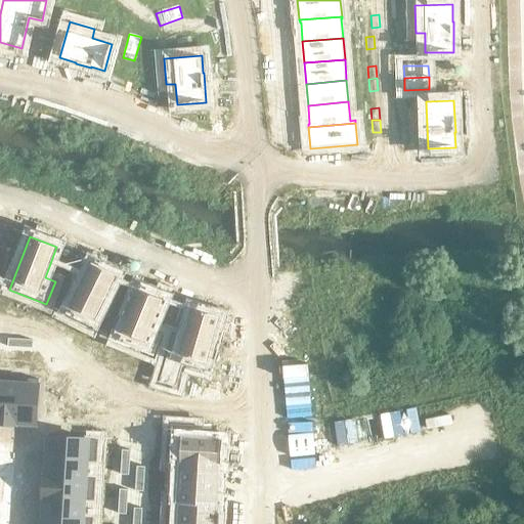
[(66,289),(55,310),(91,329),(117,276),(91,264),(77,294),(66,289)]
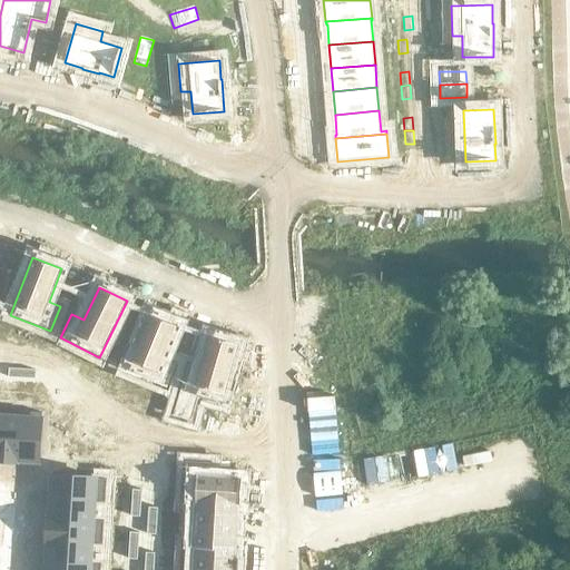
[(150,313),(127,372),(167,387),(177,364),(165,359),(178,325),(150,313)]
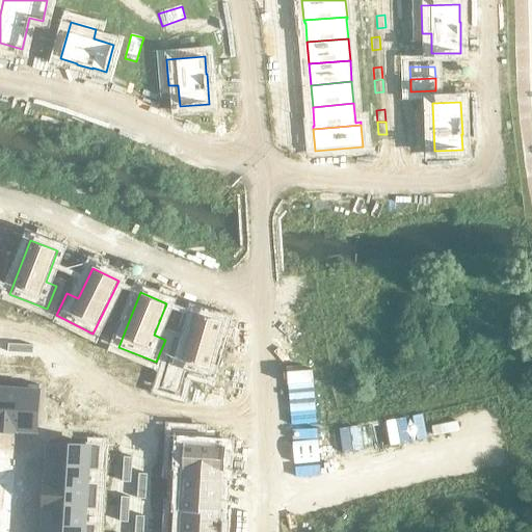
[(176,341),(161,389),(180,394),(186,372),(207,377),(223,322),(195,314),(187,344),(176,341)]
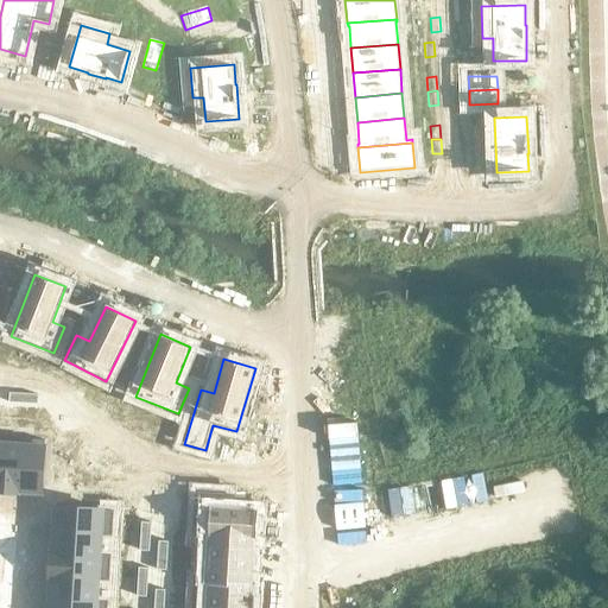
[(10,393),(10,403),(24,404),(24,394),(10,393)]
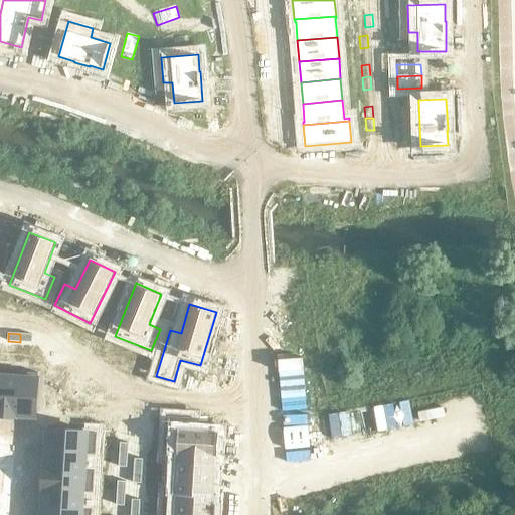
[(20,334),(20,342),(32,343),(32,335),(20,334)]
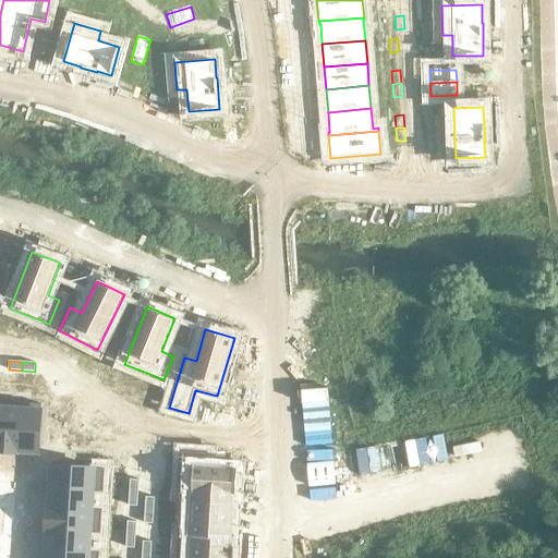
[(0,451),(16,452),(20,403),(19,403),(19,409),(0,407),(0,451)]
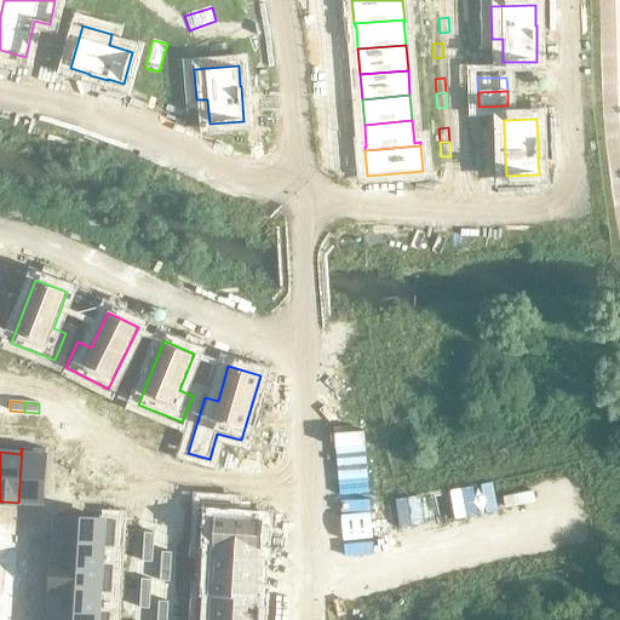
[(22,448),(18,503),(19,503),(19,501),(42,503),(46,449),(22,448)]
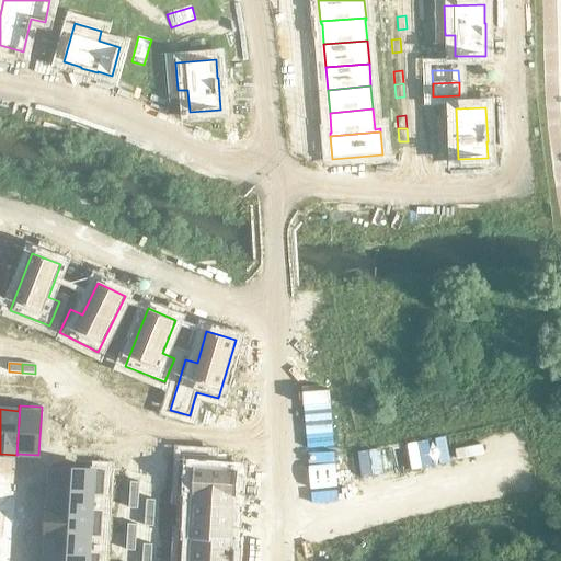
[(106,447),(102,446),(77,435),(67,458),(100,460),(106,447)]
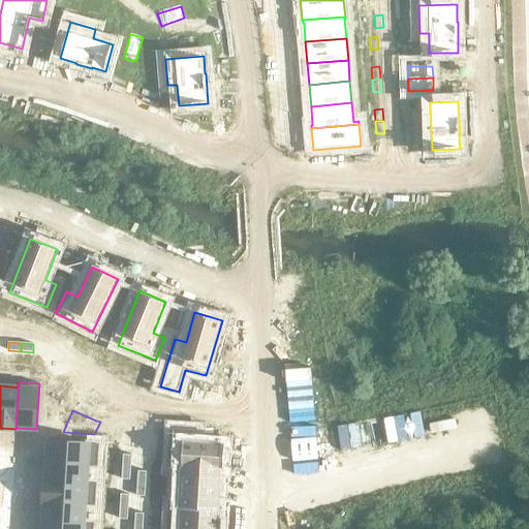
[(173,429),(170,465),(223,468),(224,444),(196,442),(197,431),(173,429)]
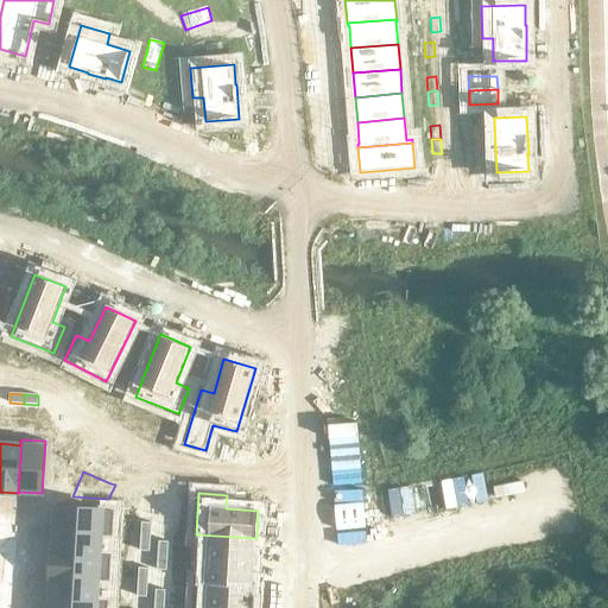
[(56,507),(55,532),(113,536),(114,511),(103,511),(56,507)]
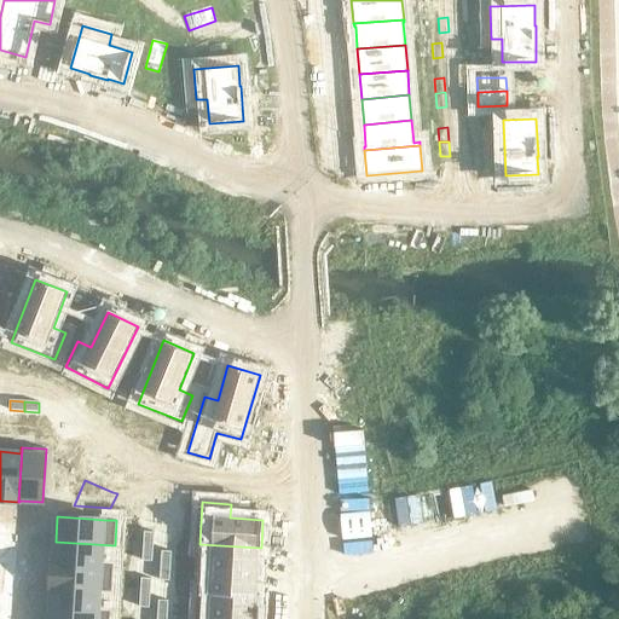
[(144,547),(154,547),(154,533),(145,532),(144,547)]
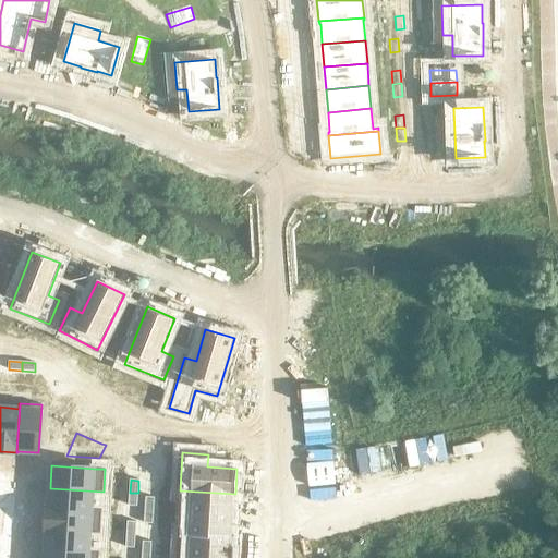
[(47,508),(47,509),(101,512),(101,511),(92,510),(93,492),(104,493),(104,492),(50,488),(49,507),(47,508)]
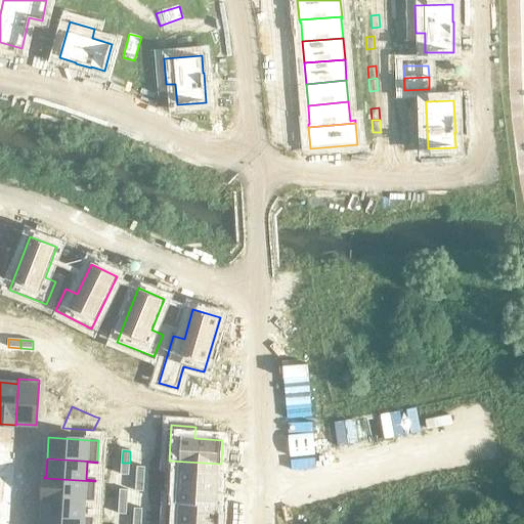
[(169,461),(169,462),(180,463),(178,481),(173,480),(173,481),(218,484),(219,465),(220,465),(221,464),(169,461)]
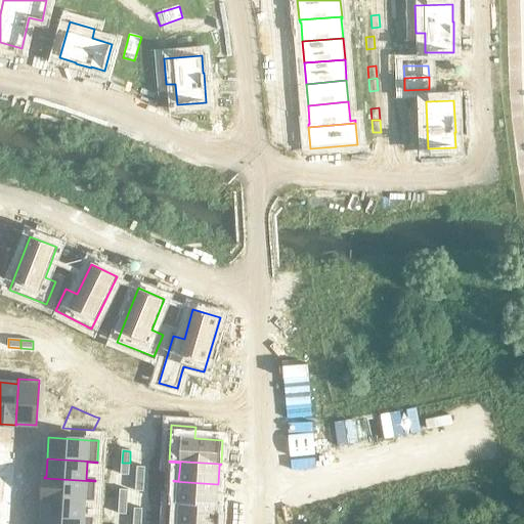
[(121,475),(129,475),(130,463),(122,463),(121,475)]
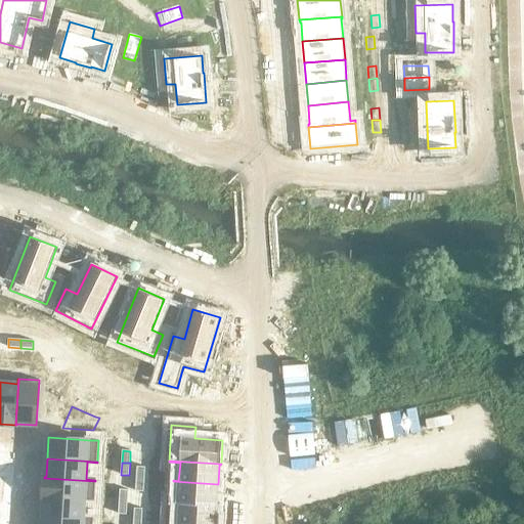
[(136,479),(144,480),(145,468),(137,467),(136,479)]
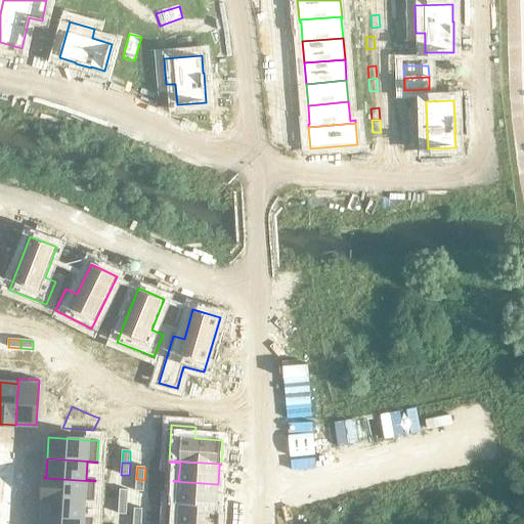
[(44,478),(43,497),(94,500),(95,481),(44,478)]
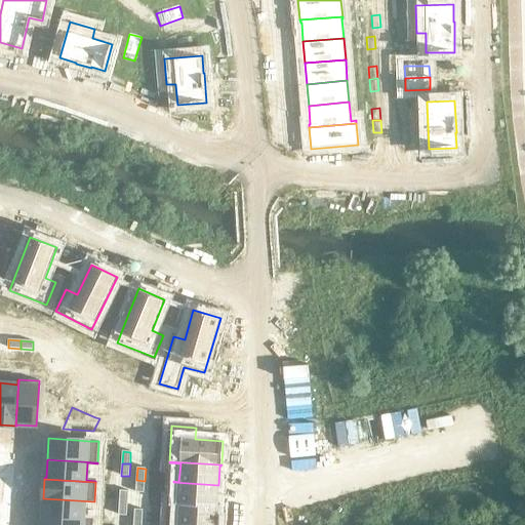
[(145,481),(136,480),(135,492),(144,493),(145,481)]
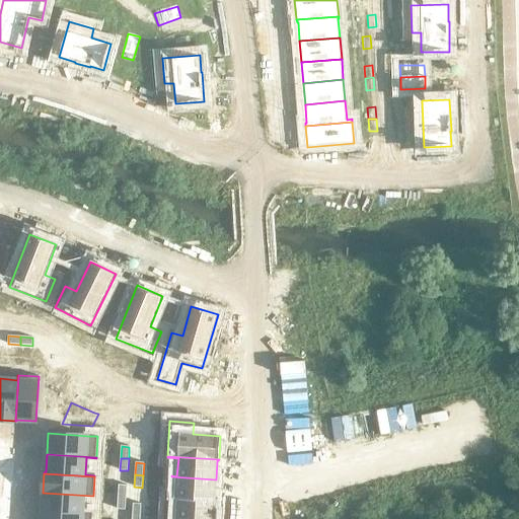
[(168,497),(217,500),(215,499),(216,479),(171,476),(170,497),(168,497)]
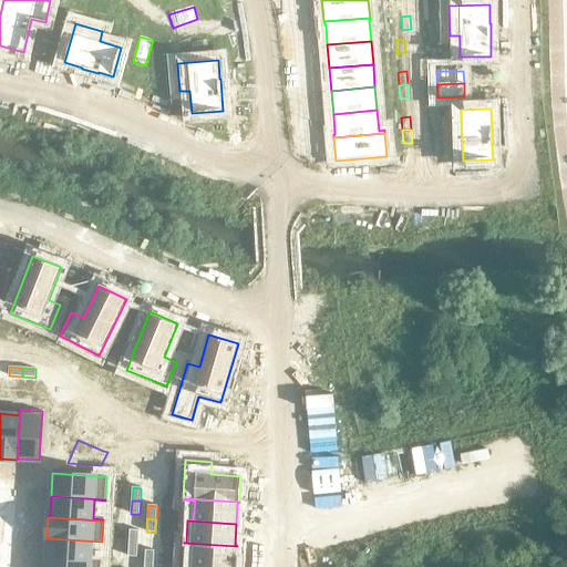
[(129,543),(137,544),(138,531),(130,529),(129,543)]
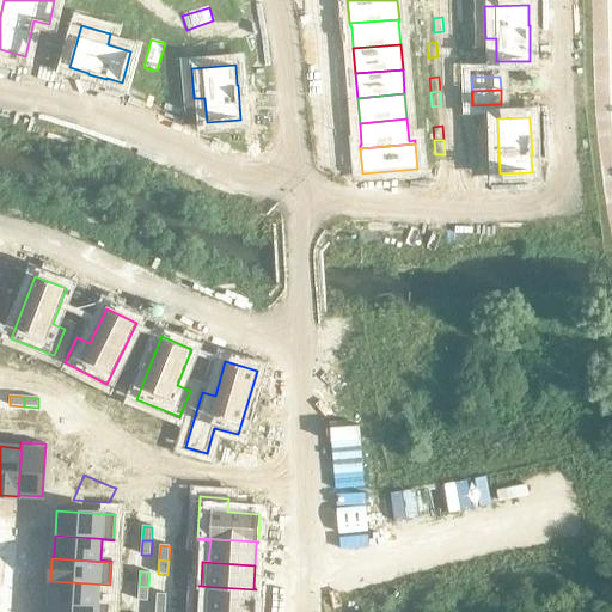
[(51,582),(50,604),(109,607),(109,606),(98,605),(99,586),(110,586),(110,585),(50,581),(50,582),(51,582)]
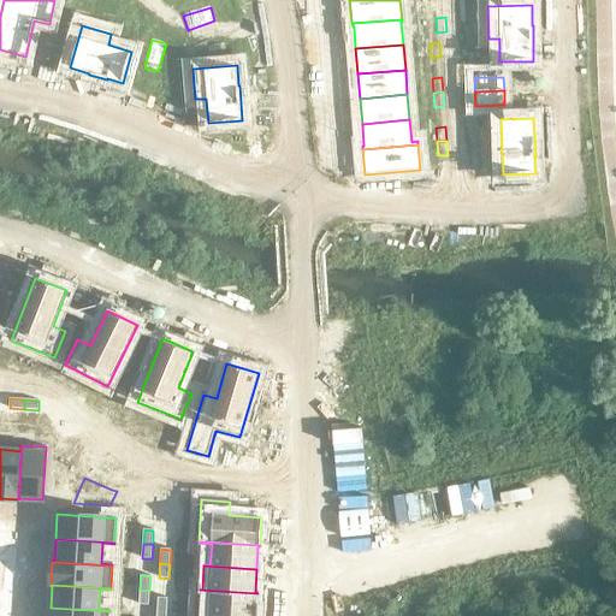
[(149,591),(140,590),(138,604),(148,605),(149,591)]
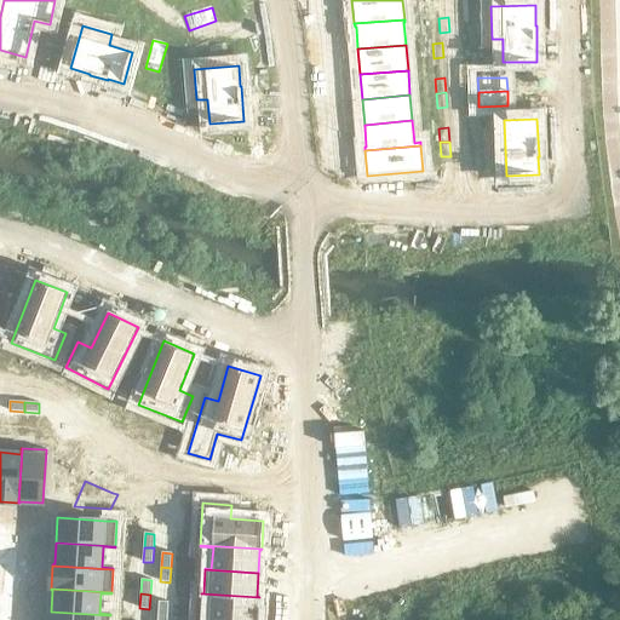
[(201,593),(200,619),(223,619),(258,619),(259,597),(201,593)]
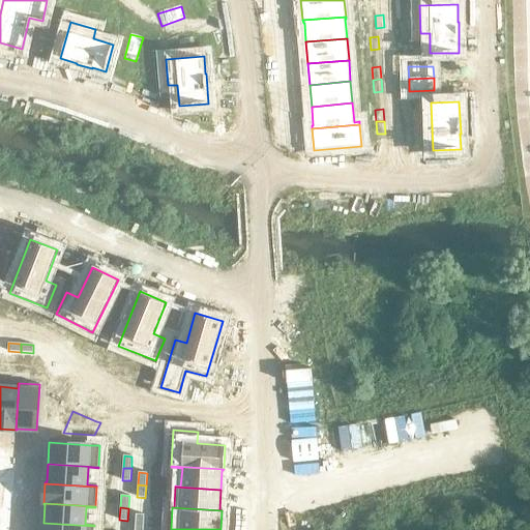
[(144,514),(136,514),(136,527),(143,527),(144,514)]
